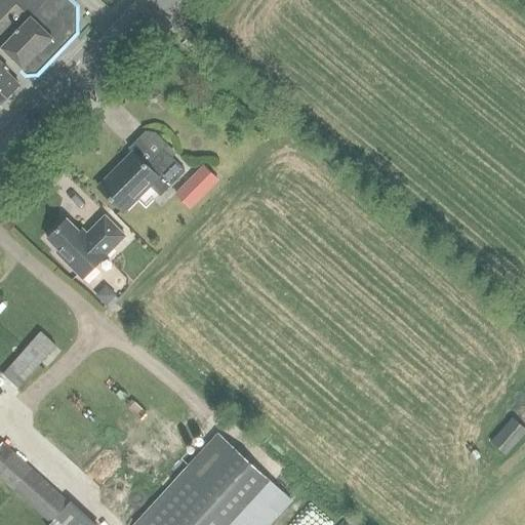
[(0,0),(0,46),(2,48),(1,48),(23,70),(27,74),(36,73),(57,51),(57,42),(72,27),(72,8),(64,0),(0,0)]
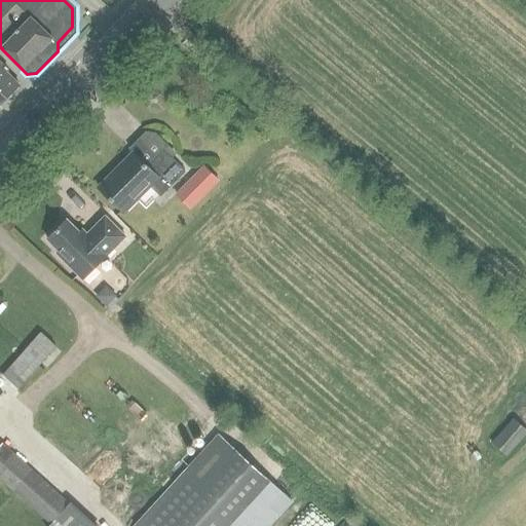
[(0,63),(0,105),(19,85),(5,73),(7,70),(0,63)]
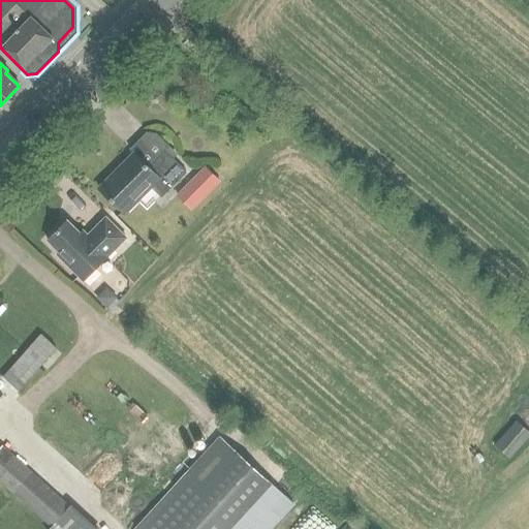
[(159,197),(184,173),(161,150),(144,167),(130,154),(98,186),(124,211),(148,187),(159,197)]
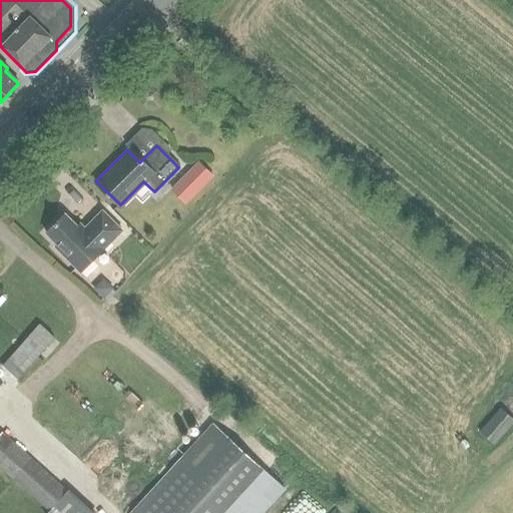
[(198,161),(170,190),(185,205),(213,176),(198,161)]
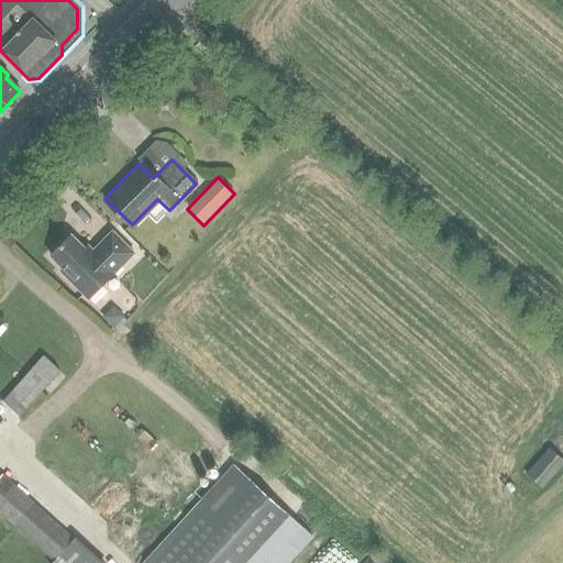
[(90,254),(72,236),(50,256),(63,269),(59,273),(89,300),(134,254),(112,232),(90,254)]
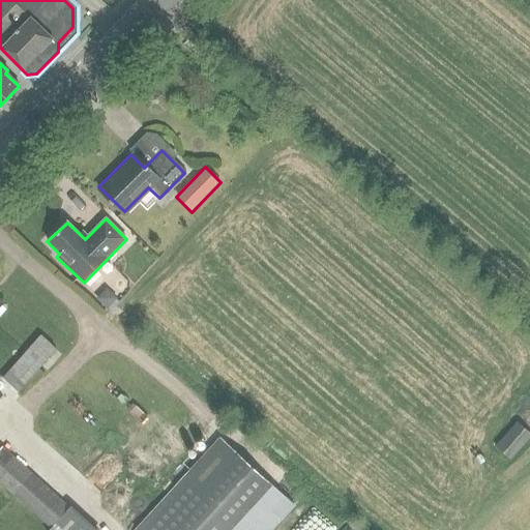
[(107,310),(117,299),(106,289),(95,299),(107,310)]
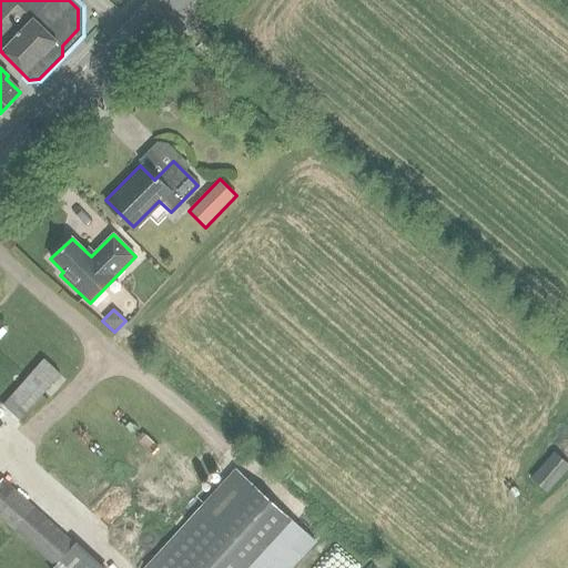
[(2,405),(19,421),(60,375),(43,359),(2,405)]
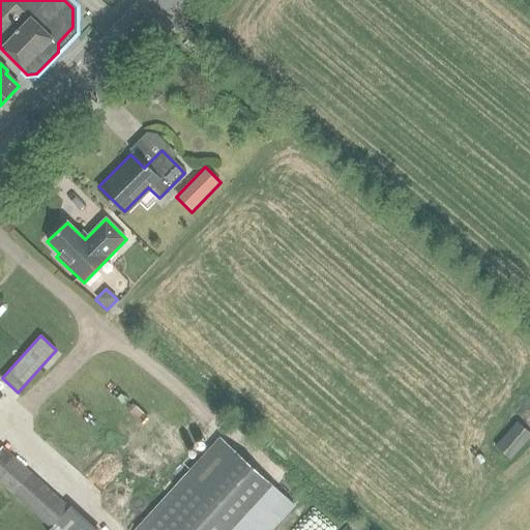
[(529,433),(517,421),(495,446),(510,460),(529,437),(529,433)]
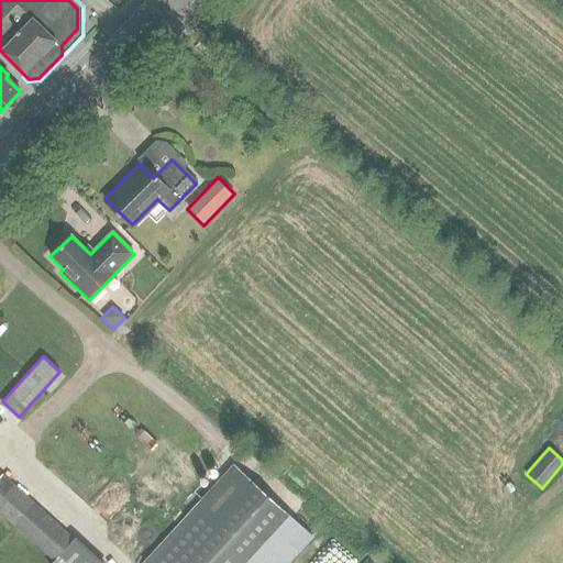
[(252,562),(293,519),(233,465),(143,562),(252,562)]
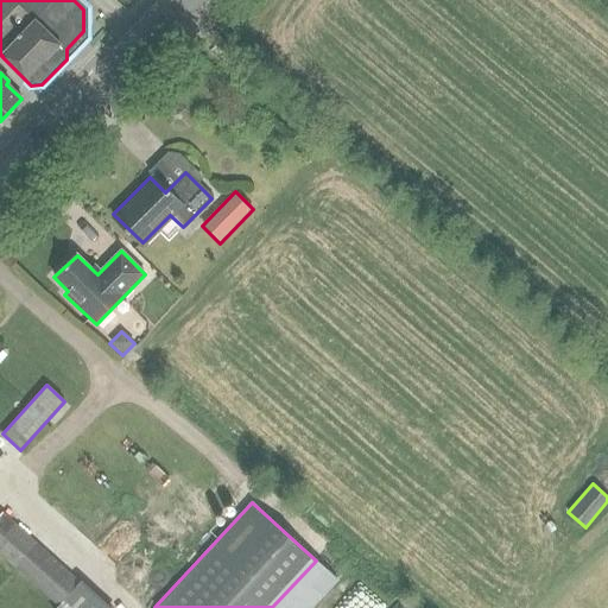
[(0,552),(58,607),(78,584),(1,513),(0,513),(0,552)]
